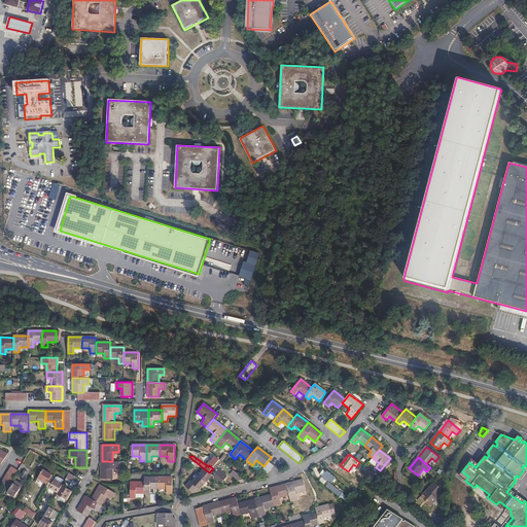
[(379,463),(373,458),(370,462),(376,467),(379,463)]
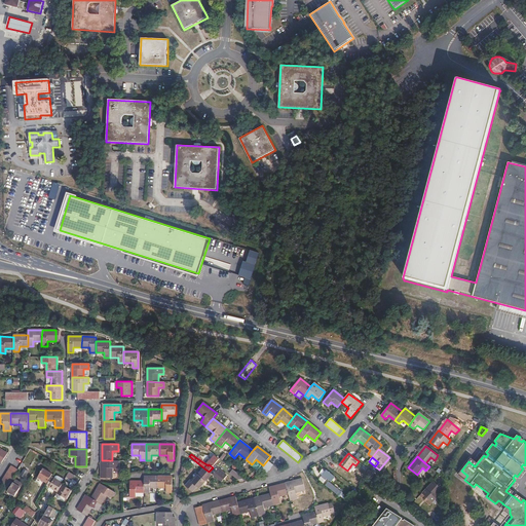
[(102,460),(101,479),(112,479),(112,468),(118,468),(118,461),(112,460),(102,460)]
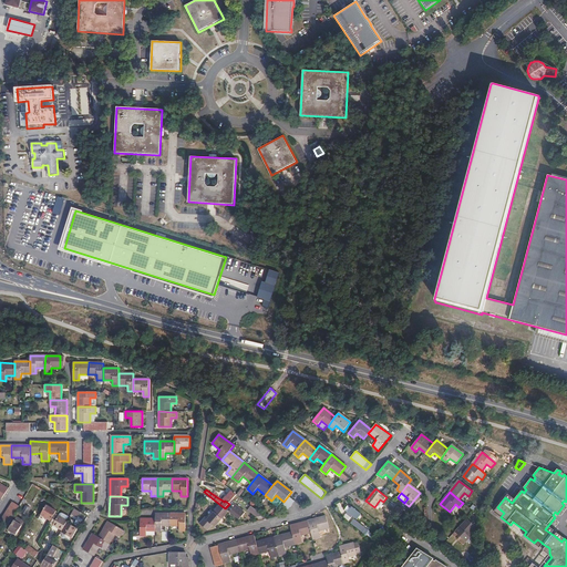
[(288,496),(284,502),(278,508),(285,514),(295,501),(288,496)]
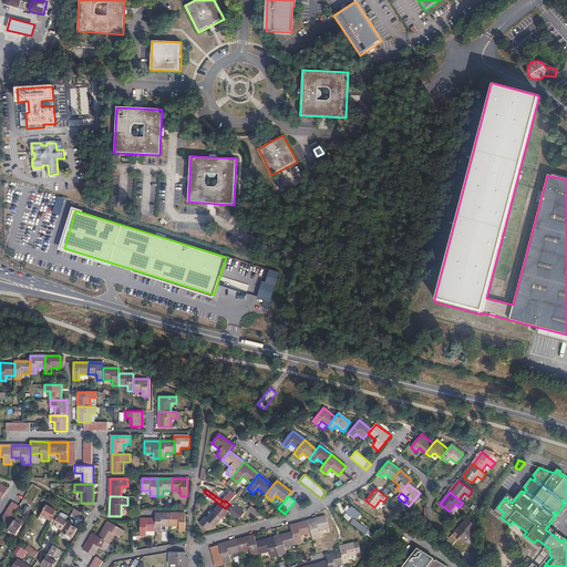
[(0,521),(0,522),(7,526),(19,506),(12,502),(0,521)]
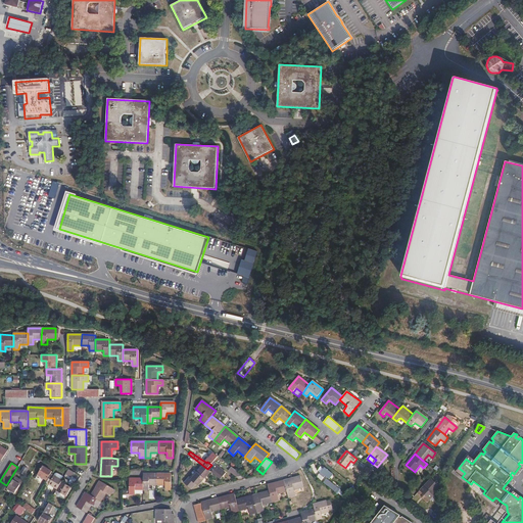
[(211,465),(207,469),(210,472),(221,480),(226,474),(215,465),(212,463),(211,465)]
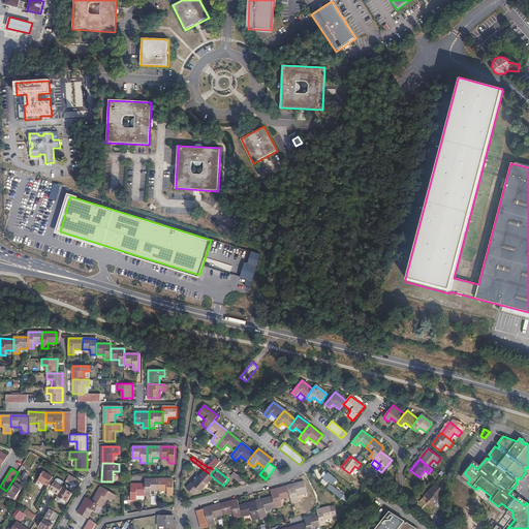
[(232,476),(238,480),(241,477),(230,469),(228,472),(232,476)]
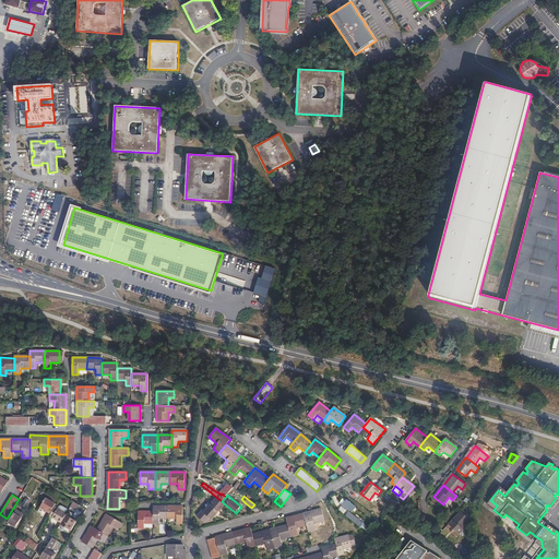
[(57,503),(47,497),(42,507),(51,512),(57,503)]
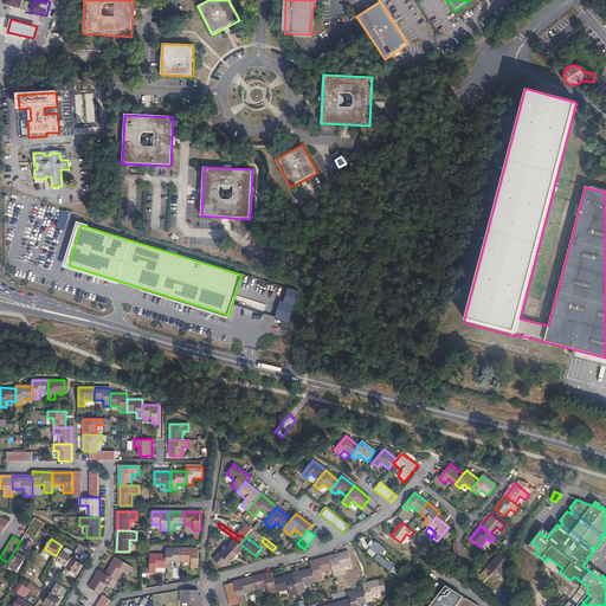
[(236,540),(230,547),(238,554),(244,547),(240,543),(236,540)]
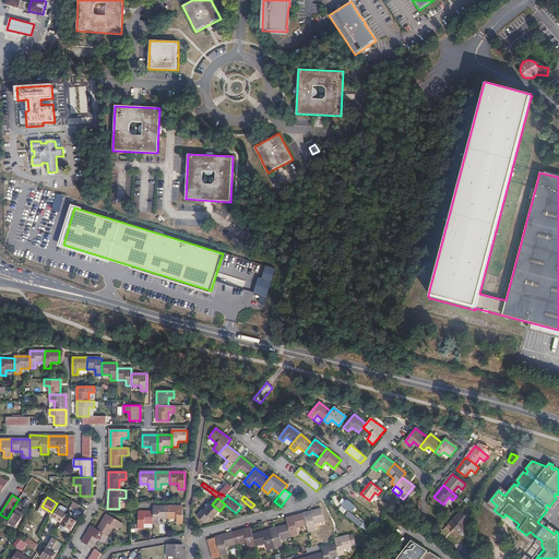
[(355,507),(347,500),(342,507),(346,510),(347,509),(352,511),(355,507)]
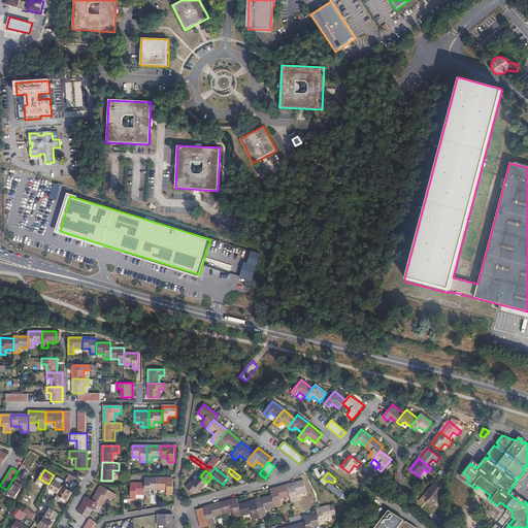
[(72,483),(75,477),(69,474),(66,480),(72,483)]
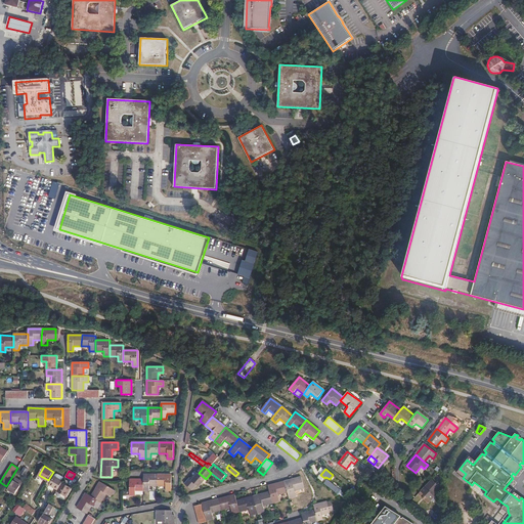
[(206,479),(199,473),(191,481),(199,487),(206,479)]
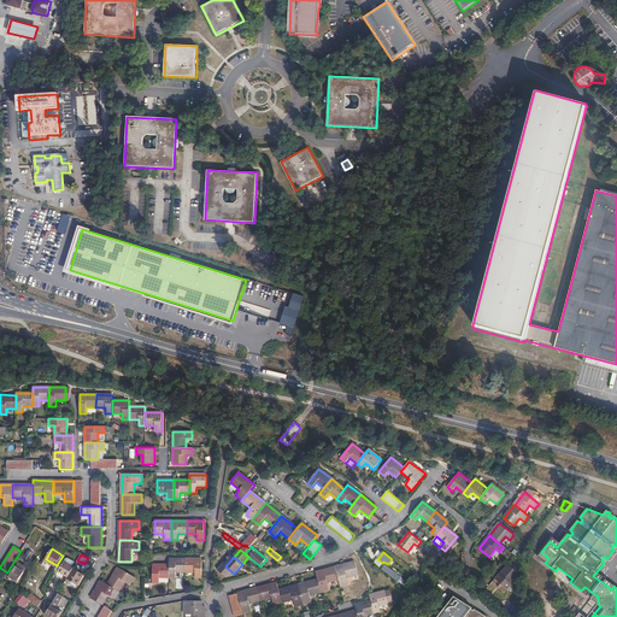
[(72,569),(76,563),(66,558),(58,571),(68,577),(72,569)]
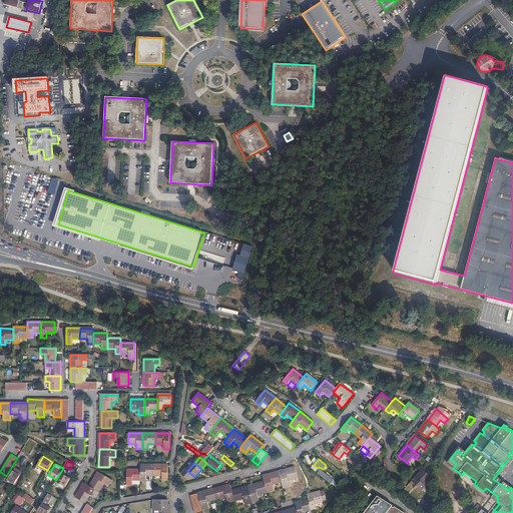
[(154,476),(154,465),(140,465),(140,470),(140,480),(145,480),(146,476),(154,476)]
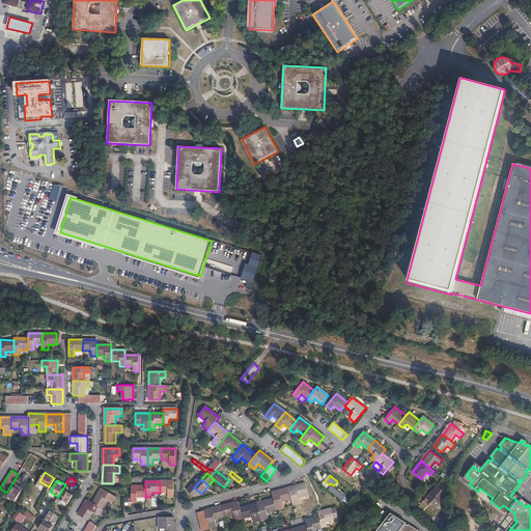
[(173,481),(160,481),(160,493),(167,493),(168,497),(173,498),(173,481)]
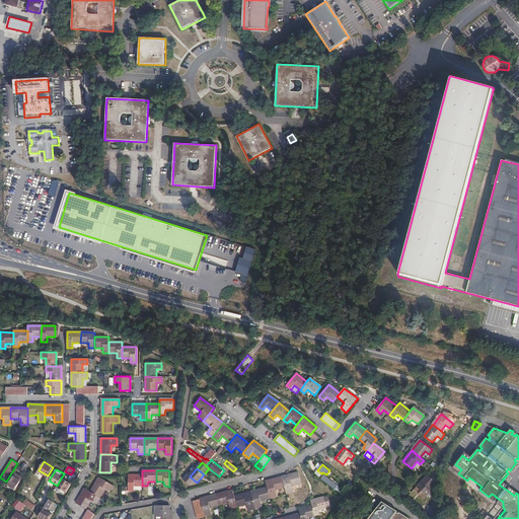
[(282,477),(285,488),(287,494),(293,492),(292,486),(301,484),(298,472),(282,477)]
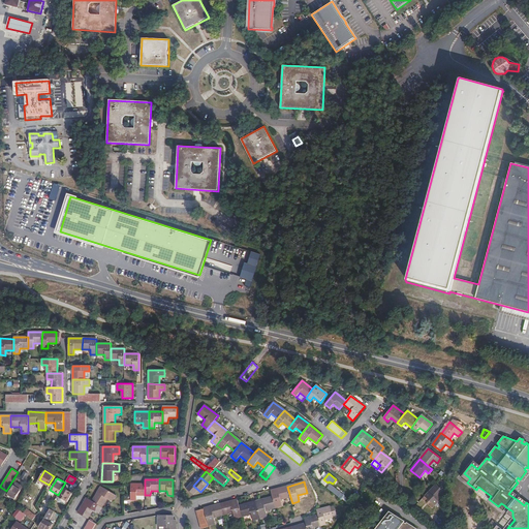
[(425,496),(422,499),(426,502),(429,500),(435,505),(438,501),(435,498),(441,490),(435,484),(425,496)]
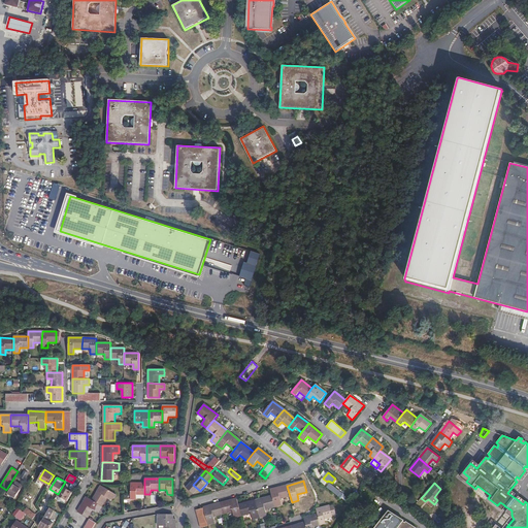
[(144,494),(144,484),(131,484),(130,499),(136,499),(136,494),(144,494)]
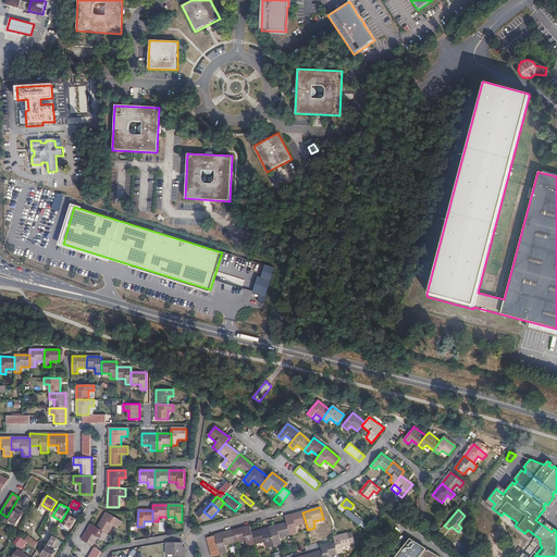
[(22,516),(14,511),(9,520),(16,524),(22,516)]
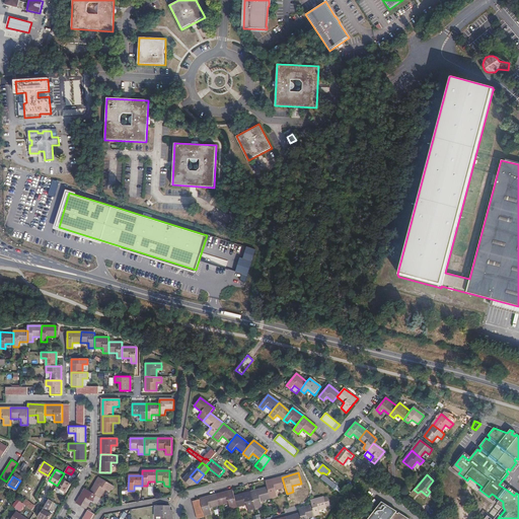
[(99,477),(90,492),(100,498),(104,490),(110,493),(115,487),(99,477)]
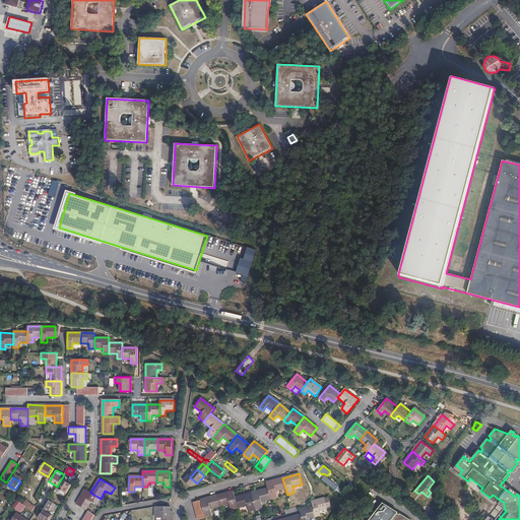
[(268,489),(270,499),(277,497),(276,491),(285,489),(282,478),(266,482),(268,489)]
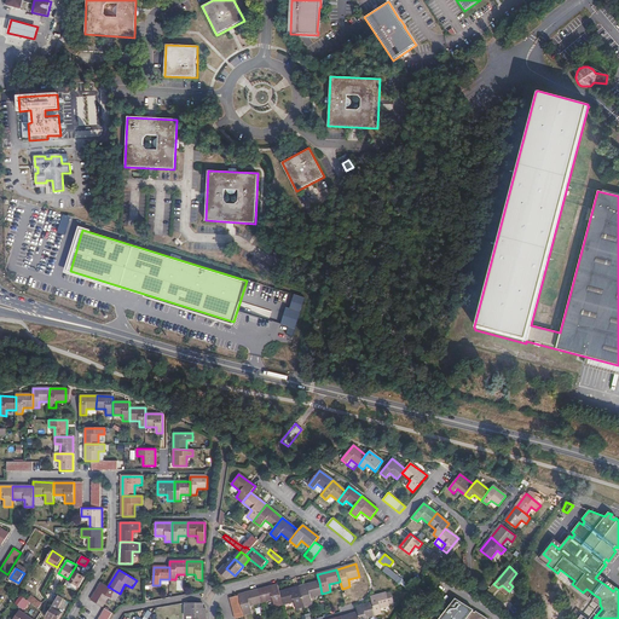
[(68,579),(67,582),(76,588),(77,583),(80,584),(84,578),(73,571),(68,579)]
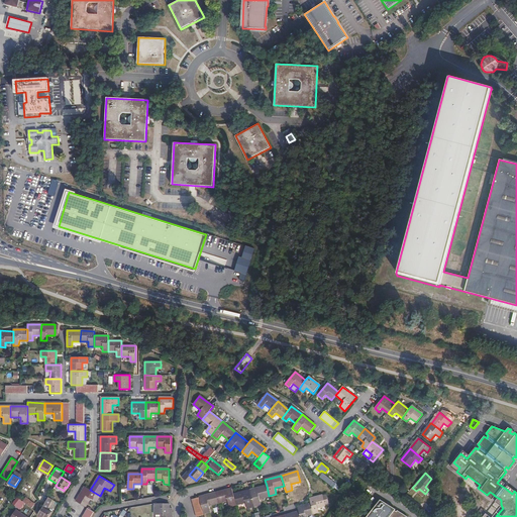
[(267,486),(249,490),(254,507),(262,505),(260,499),(269,496),(267,486)]
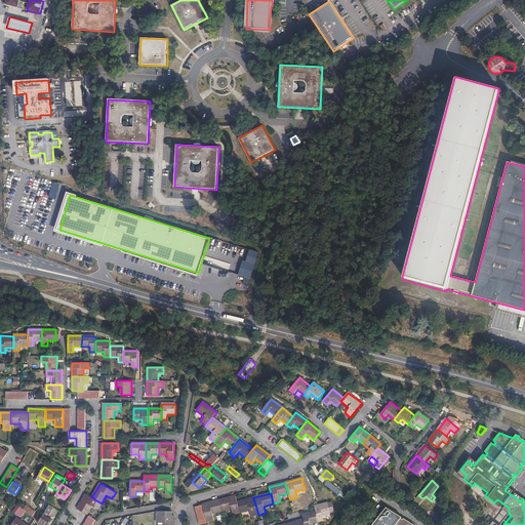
[(86,494),(77,509),(86,515),(91,507),(97,510),(102,503),(91,497),(86,494)]
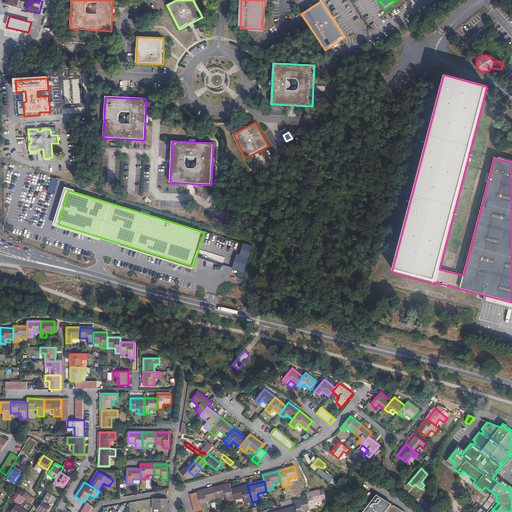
[(230,484),(213,488),(216,498),(225,496),(227,502),(234,500),(231,490),(230,484)]
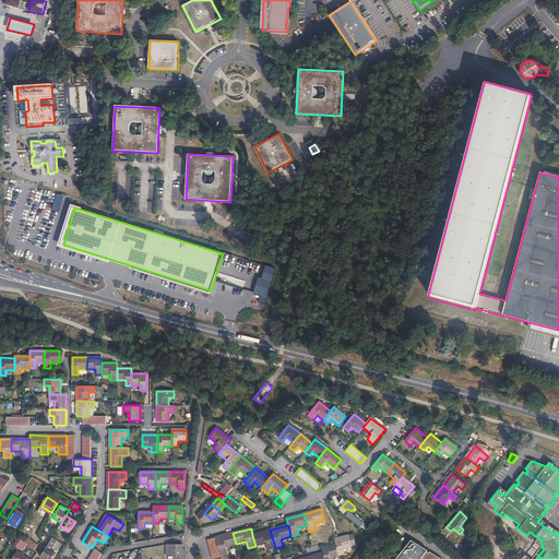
[(270,530),(252,535),(256,546),(265,544),(268,549),(275,548),(270,530)]
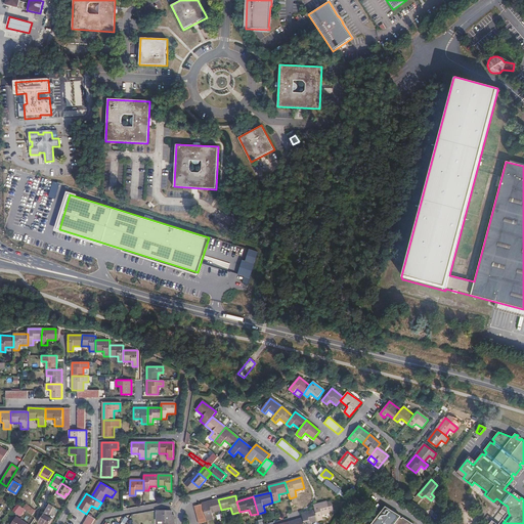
[(218,499),(202,504),(203,506),(207,521),(213,519),(212,513),(221,510),(218,499)]
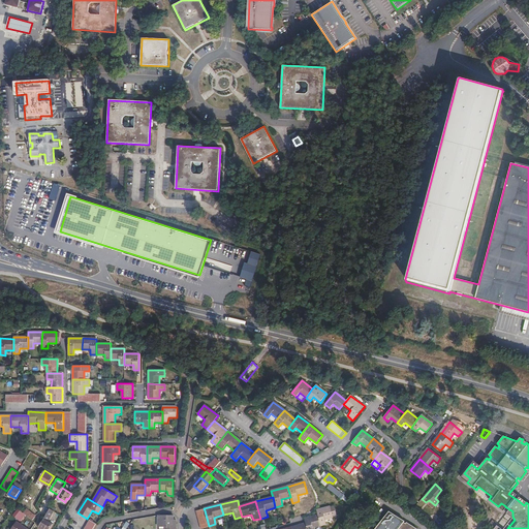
[(318,515),(321,526),(327,524),(324,520),(333,517),(333,516),(337,516),(335,506),(331,507),(331,506),(317,510),(318,515)]
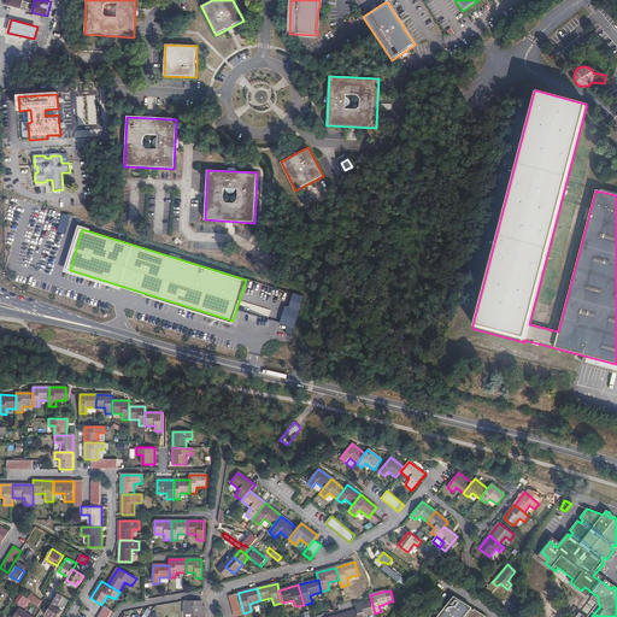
[(22,593),(21,593),(16,599),(23,605),(25,600),(28,598),(28,597),(22,593)]
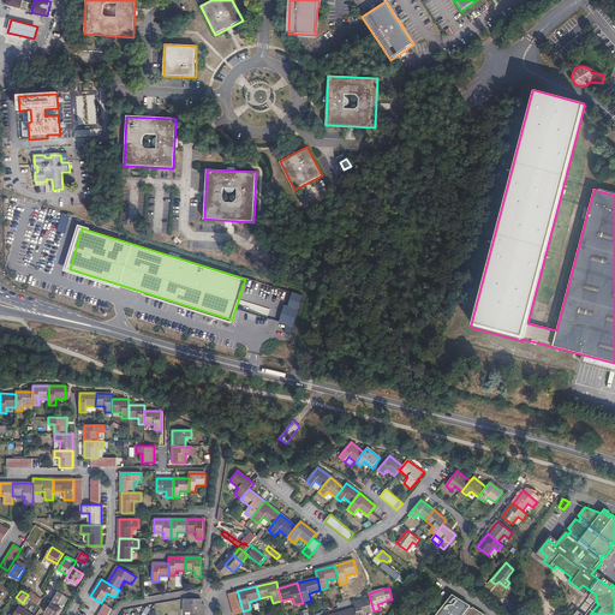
[(58,592),(46,613),(48,614),(53,614),(58,614),(60,613),(61,614),(64,610),(58,607),(64,596),(58,592)]
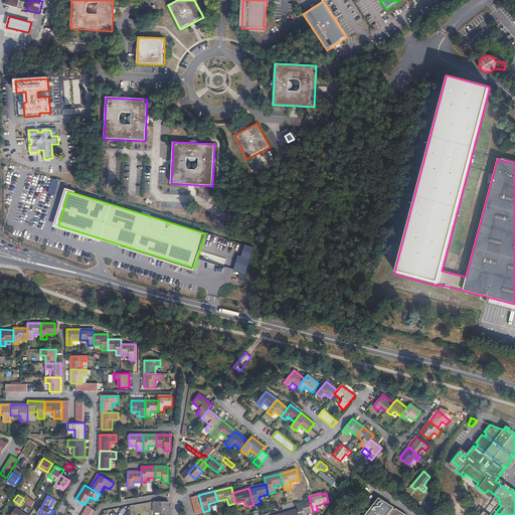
[(203,512),(199,497),(191,499),(196,514),(203,513),(203,512)]
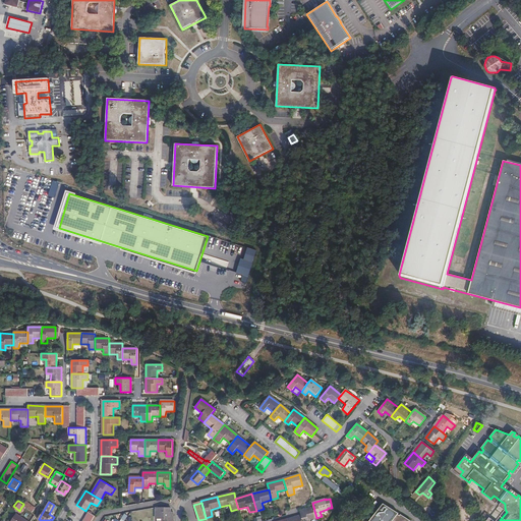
[(410,520),(401,514),(400,516),(398,514),(397,515),(389,509),(390,508),(383,504),(370,520),(410,520)]
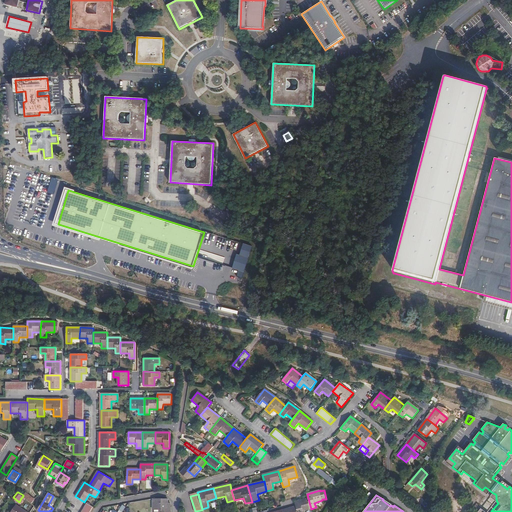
[(295,502),(296,507),(297,511),(302,511),(303,511),(311,509),(308,498),(295,502)]
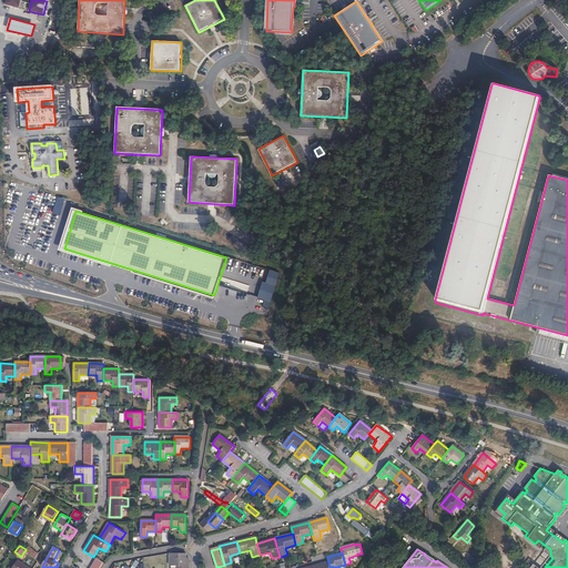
[(176,567),(188,567),(189,558),(185,558),(185,554),(170,554),(170,566),(171,566),(176,566),(176,567)]
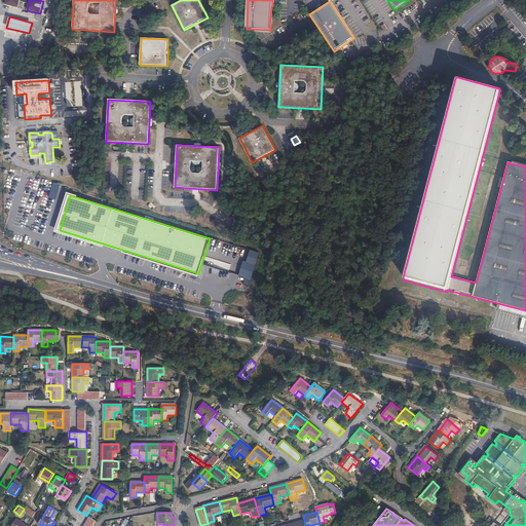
[(91,525),(96,521),(89,517),(83,525),(91,525)]
